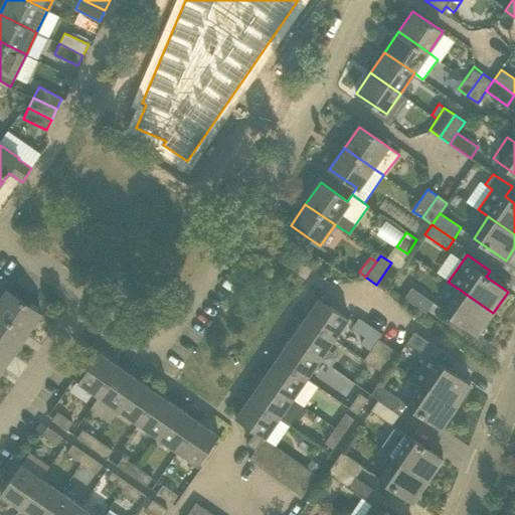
[(400,269),(391,263),(376,285),(385,291),(400,269)]
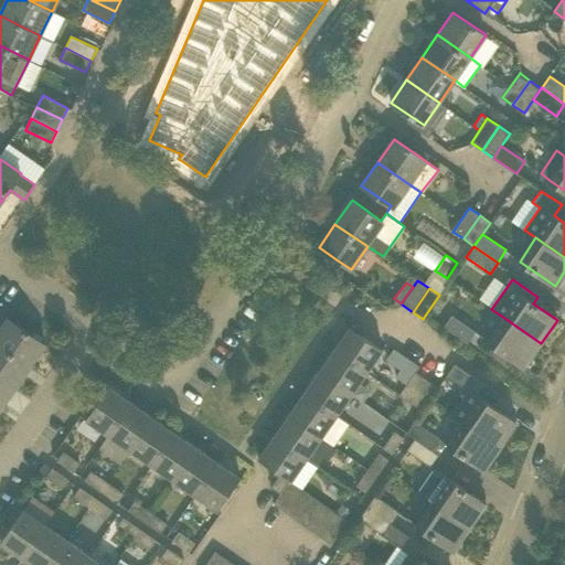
[(0,345),(30,366),(45,344),(0,310),(0,345)]
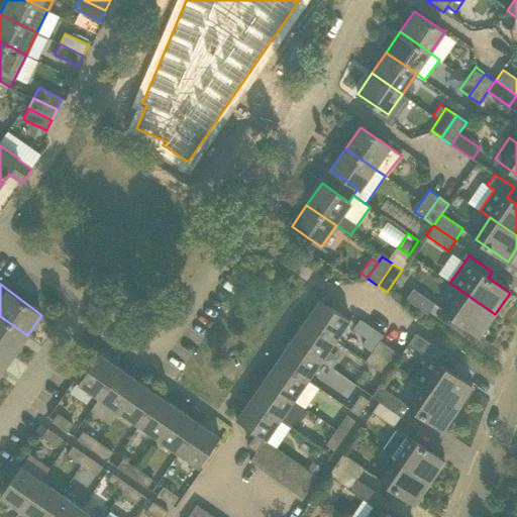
[(413,288),(406,299),(427,314),(435,303),(413,288)]
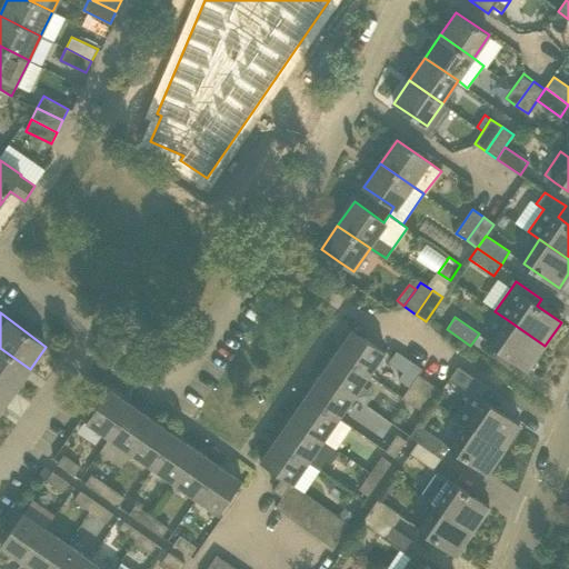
[(508,320),(492,342),(528,369),(545,346),(508,320)]
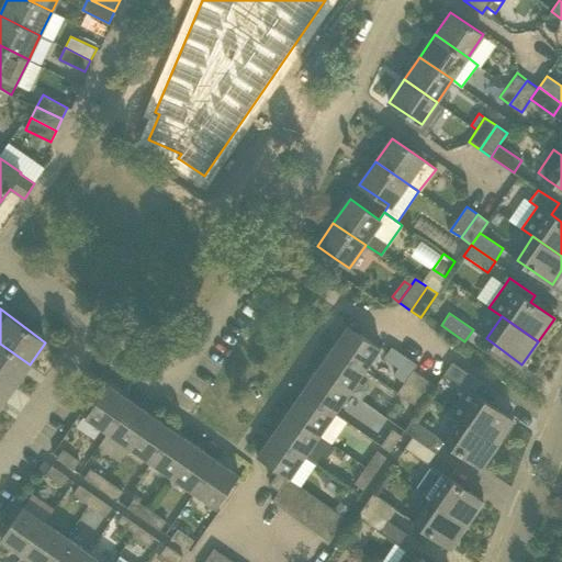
[(381,348),(348,325),(317,369),(350,392),(366,370),(377,355),(381,348)]
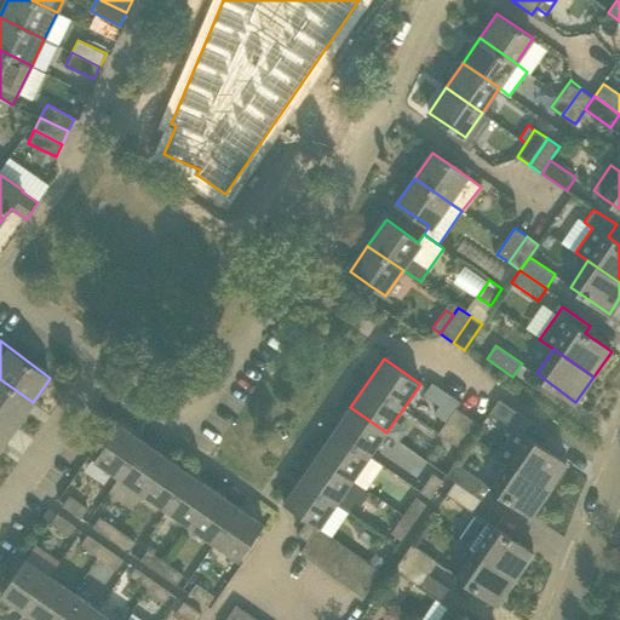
[(0,379),(0,415),(16,426),(33,402),(0,379)]
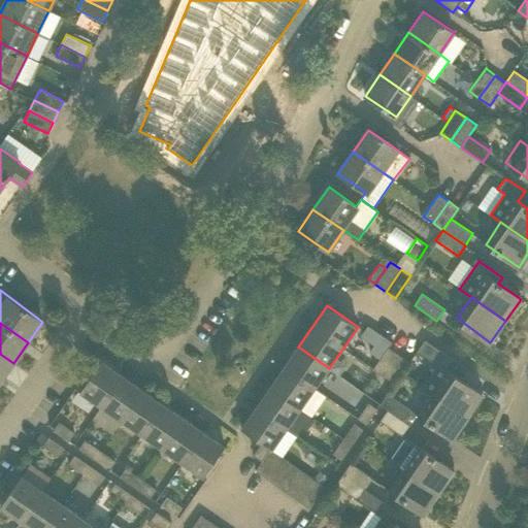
[(381,334),(373,345),(368,352),(378,359),(388,347),(392,341),(381,334)]
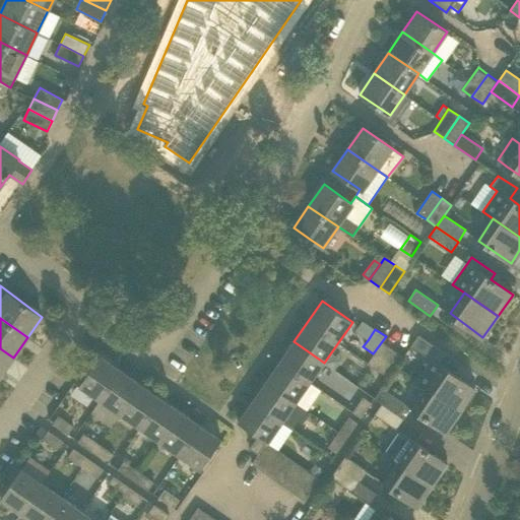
[(433,361),(440,349),(418,335),(411,345),(433,361)]
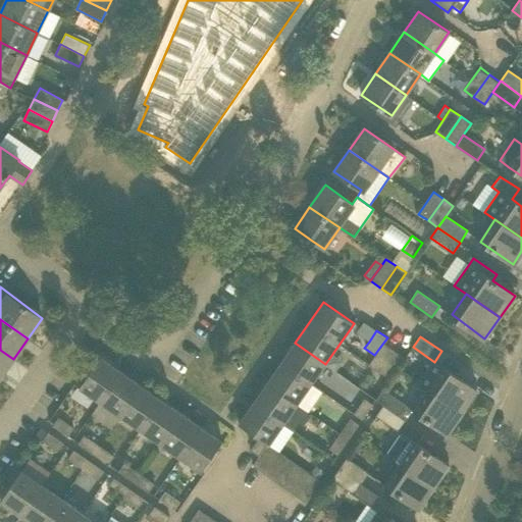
[(266,383),(298,405),(325,364),(295,343),(266,383)]
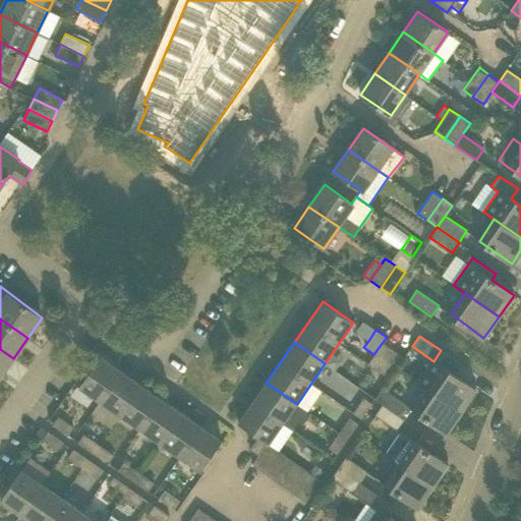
[(380,371),(394,350),(383,343),(368,364),(380,371)]
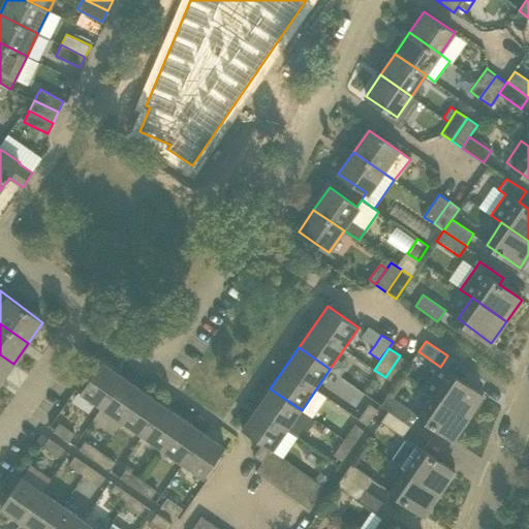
[(0,382),(13,364),(0,354),(0,382)]
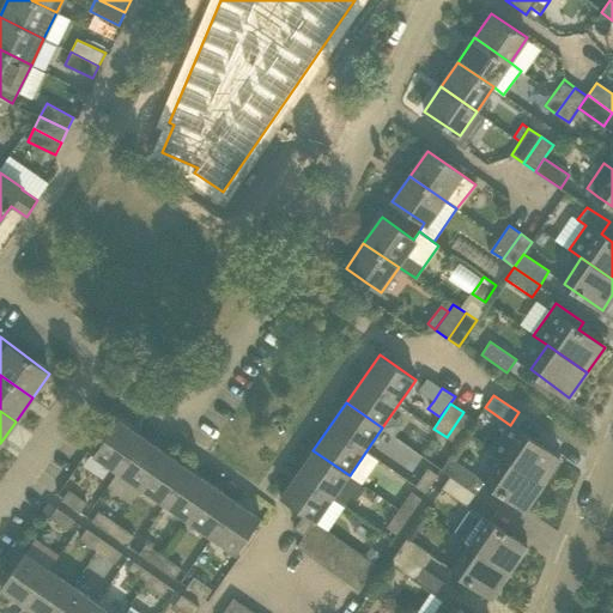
[(447,437),(459,445),(475,420),(463,412),(447,437)]
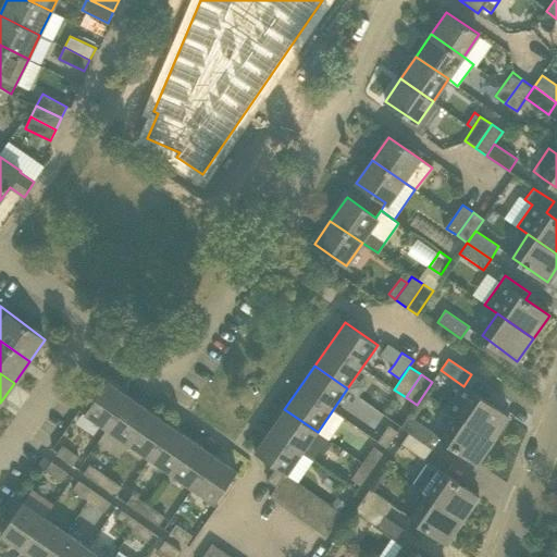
[(108,381),(85,413),(107,429),(128,396),(108,381)]
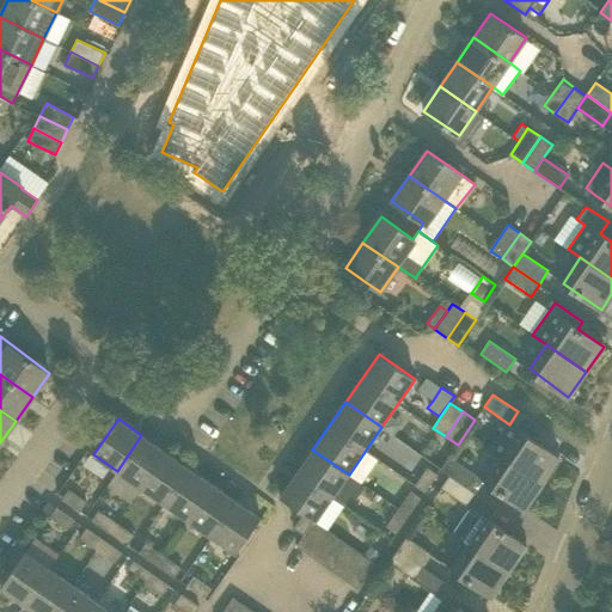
[(513,426),(519,432),(503,456),(543,483),(560,458),(513,426)]
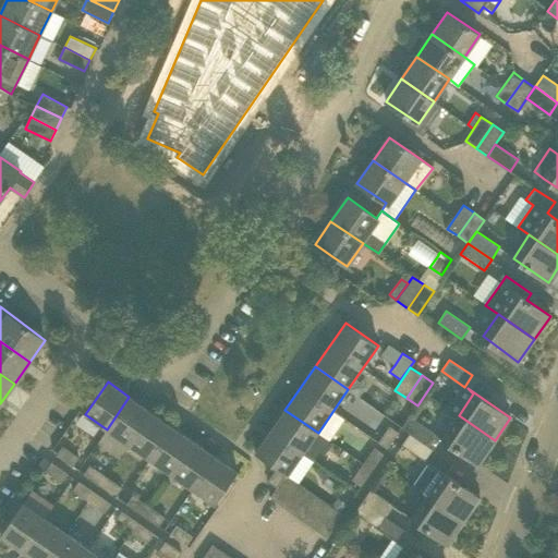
[(150,412),(129,397),(107,429),(128,445),(150,412)]
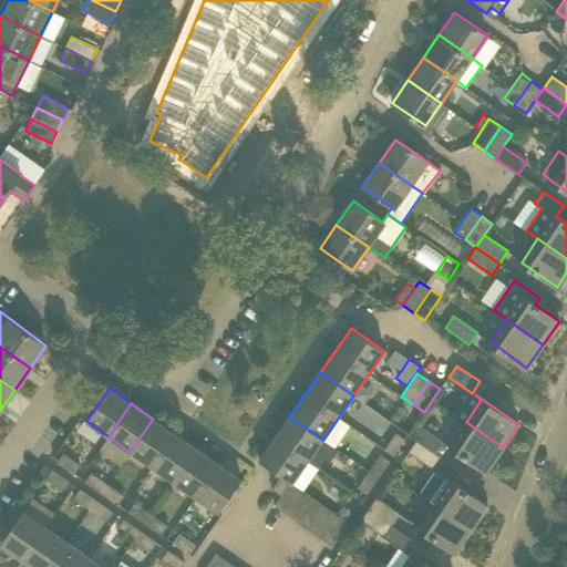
[(292,483),(323,440),(289,416),(259,460),(281,475),(290,482),(292,483)]
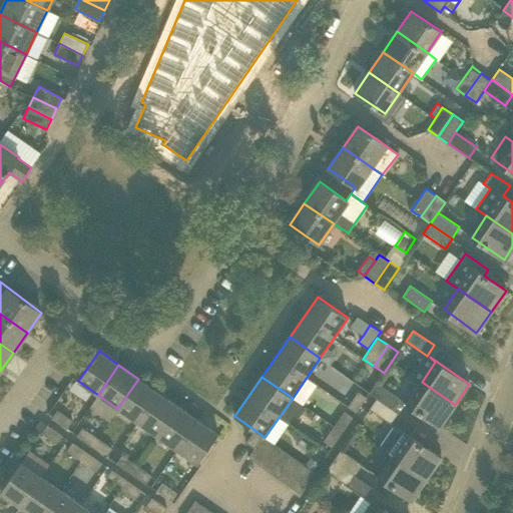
[(138,379),(117,409),(137,423),(158,392),(138,379)]
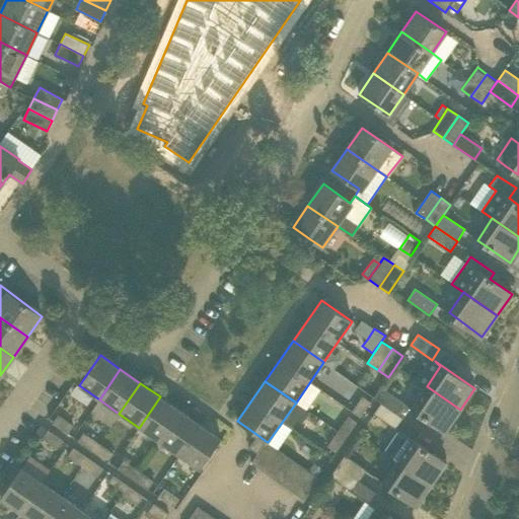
[(382,403),(395,413),(403,401),(381,386),(374,397),(382,402),(382,403)]
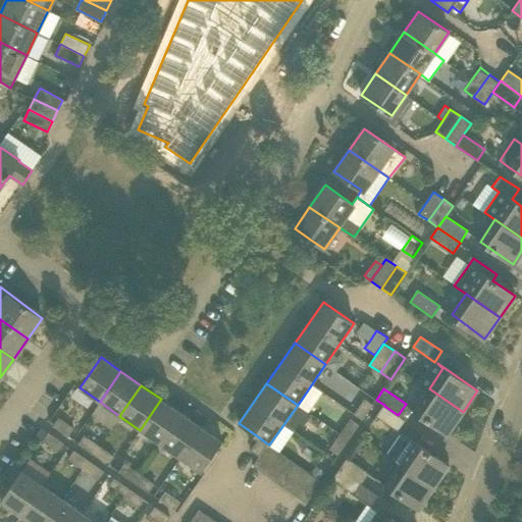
[(414,411),(448,434),(463,412),(429,388),(414,411)]
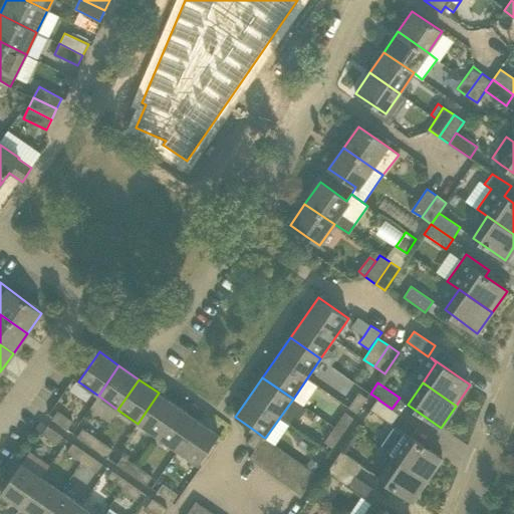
[(159,393),(138,424),(158,437),(179,407),(159,393)]
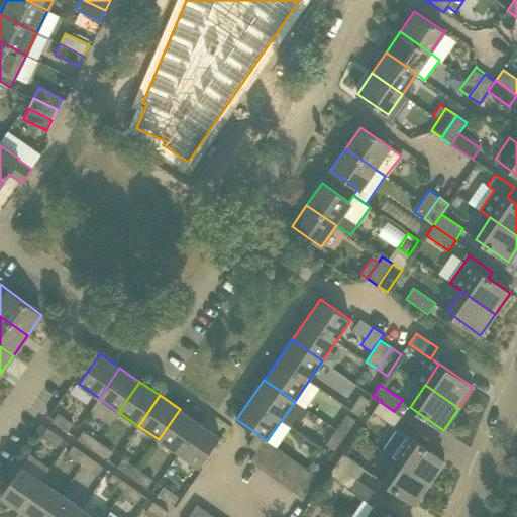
[(351,408),(357,414),(369,400),(360,395),(351,408)]
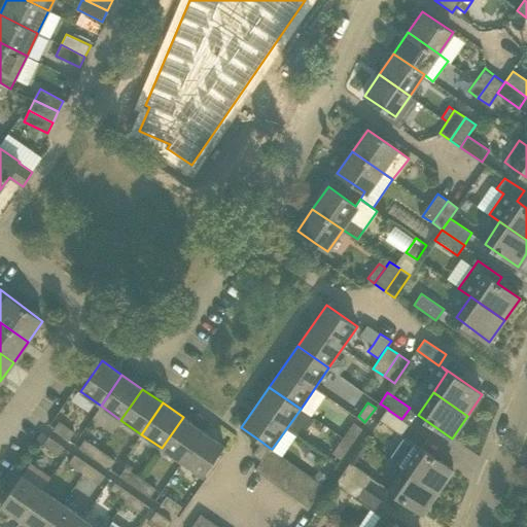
[(410,424),(401,419),(388,410),(380,420),(402,435),(410,424)]
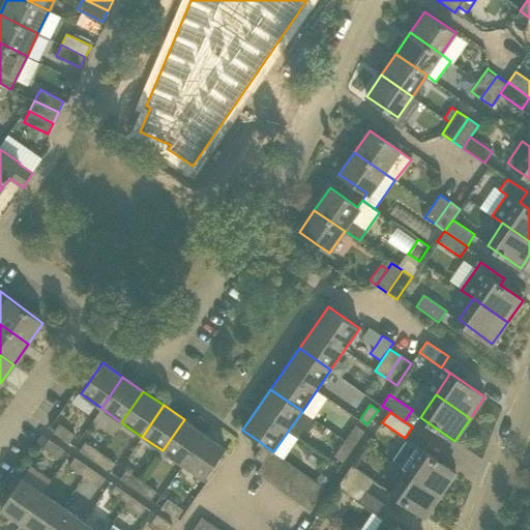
[(163,450),(183,465),(205,434),(184,419),(163,450)]
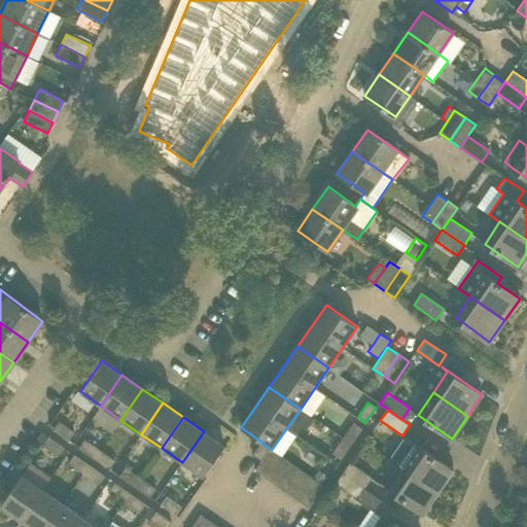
[(59,421),(54,430),(68,441),(74,431),(59,421)]
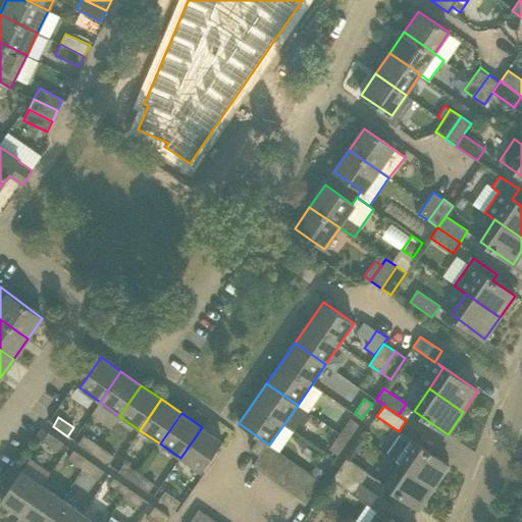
[(350,418),(340,433),(348,439),(358,424),(350,418)]
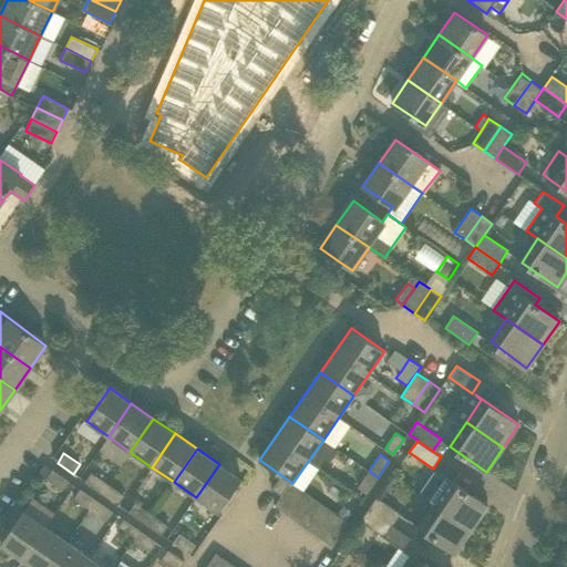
[(69,481),(52,470),(44,464),(35,477),(47,478),(63,491),(69,481)]
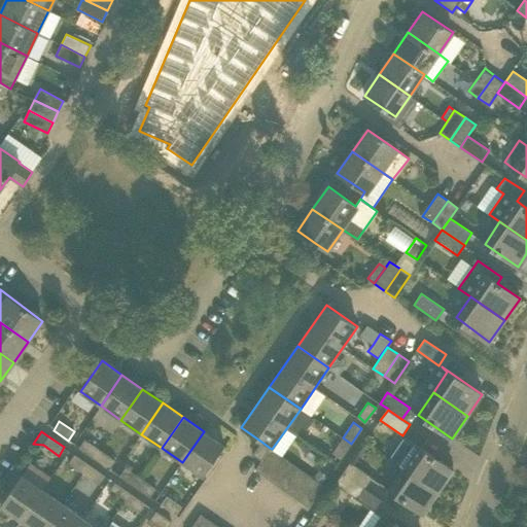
[(182,462),(203,477),(224,446),(204,431),(182,462)]
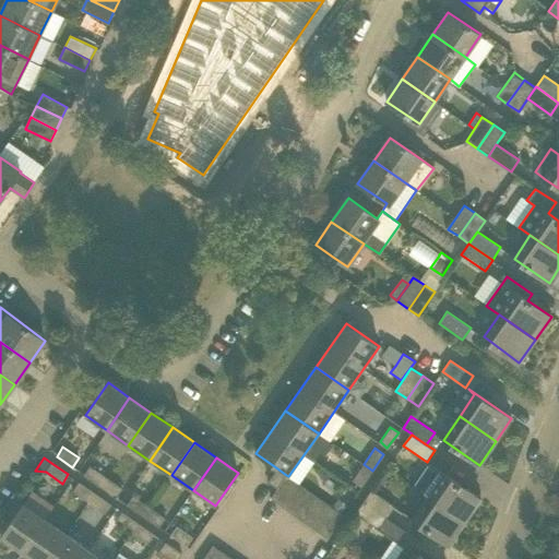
[(465,521),(480,498),(429,463),(413,487),(428,497),(465,521)]
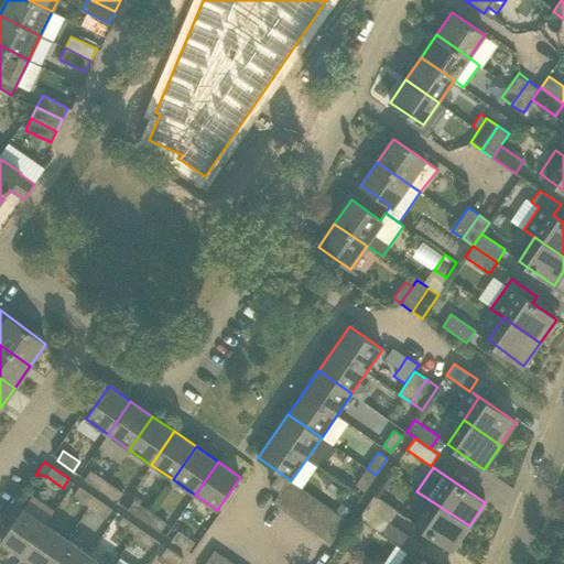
[(365,490),(376,475),(367,468),(364,473),(355,484),(365,490)]
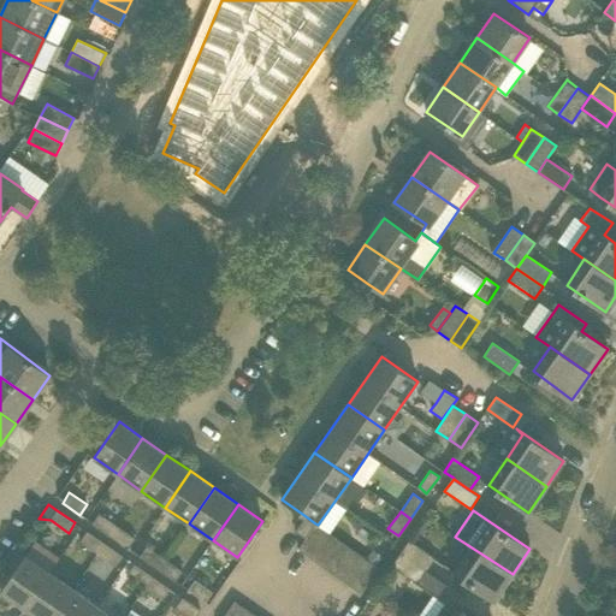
[(110,535),(117,525),(100,513),(93,523),(110,535)]
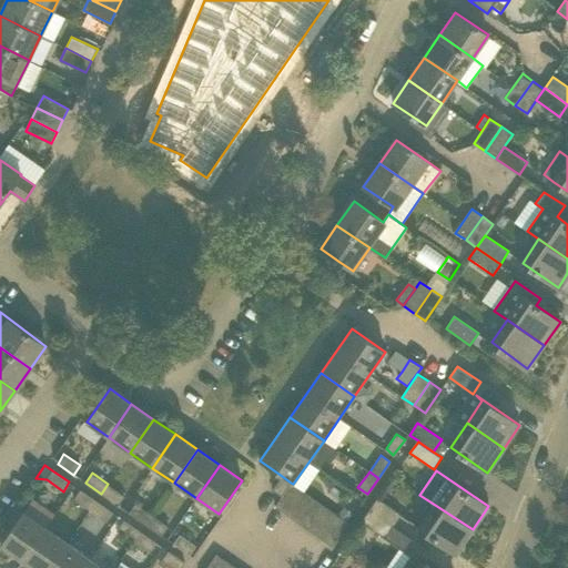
[(282,476),(273,489),(282,496),(291,483),(282,476)]
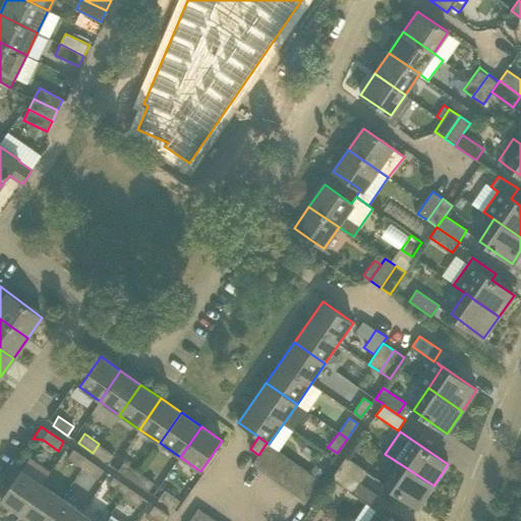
[(252,464),(263,471),(278,450),(269,444),(267,443),(258,455),(252,464)]
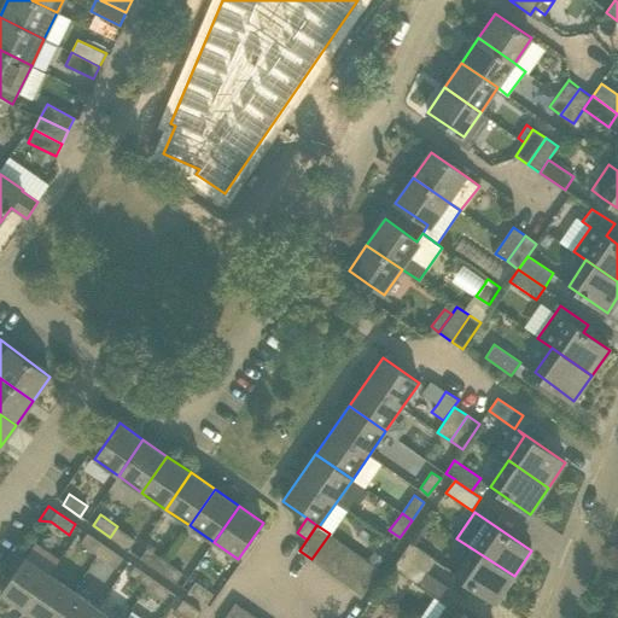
[(117,526),(110,537),(128,549),(135,538),(117,526)]
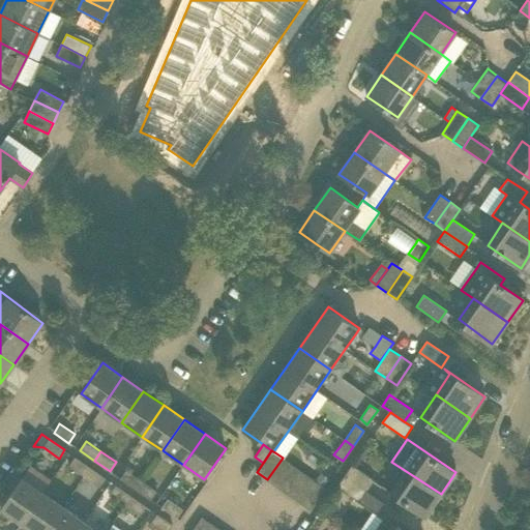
[(68,466),(84,476),(90,467),(75,458),(68,466)]
